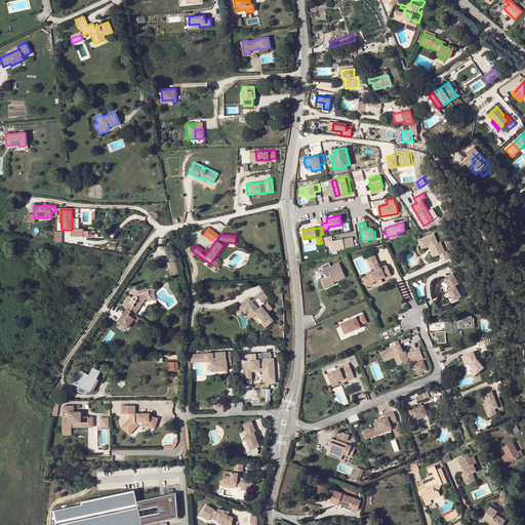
[(436,244),(432,235),(417,242),(420,250),(430,246),(434,255),(438,253),(441,261),(448,259),(446,254),(445,252),(443,253),(439,243),(436,244)]
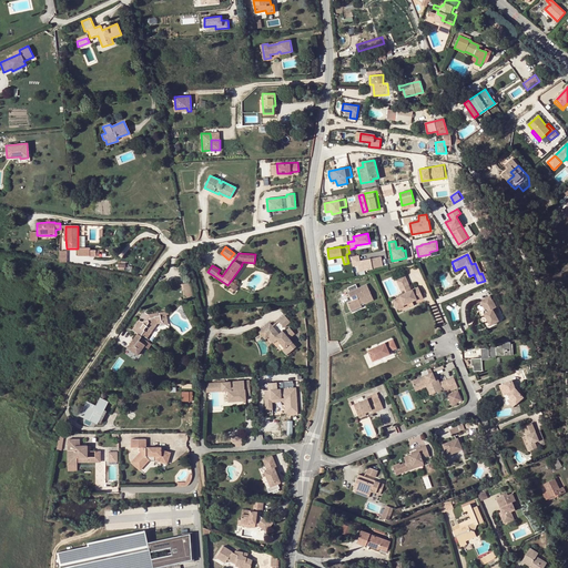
[(358,255),(350,256),(352,266),(357,265),(358,272),(372,270),(372,269),(382,266),(379,256),(359,261),(358,255)]
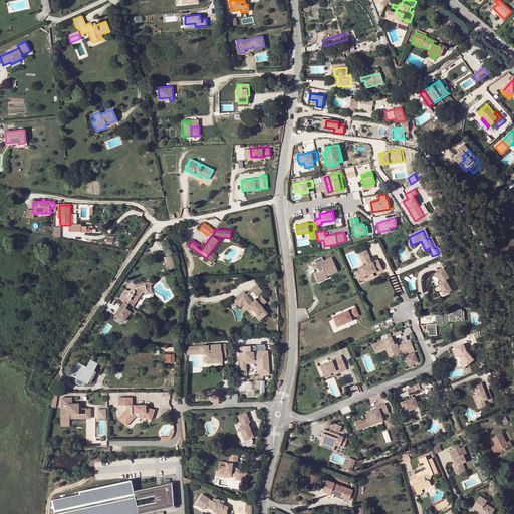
[(356,255),(361,268),(370,264),(365,251),(356,255)]
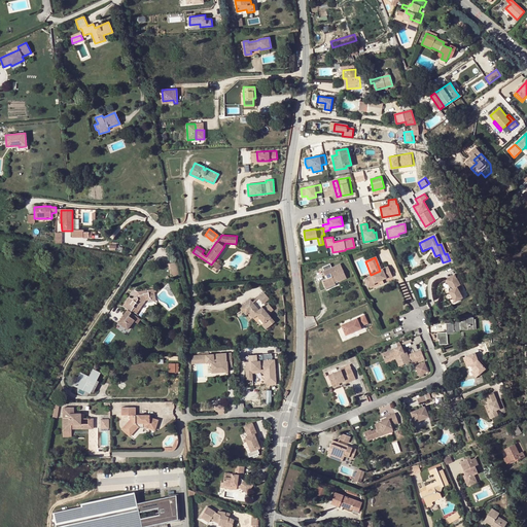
[(221,266),(214,260),(213,261),(211,265),(213,267),(211,270),(215,272),(217,270),(218,271),(221,266)]
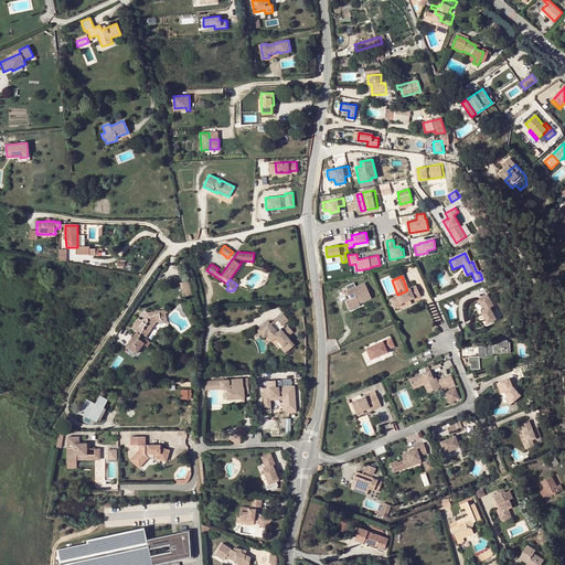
[(189,281),(181,284),(184,297),(191,295),(189,281)]
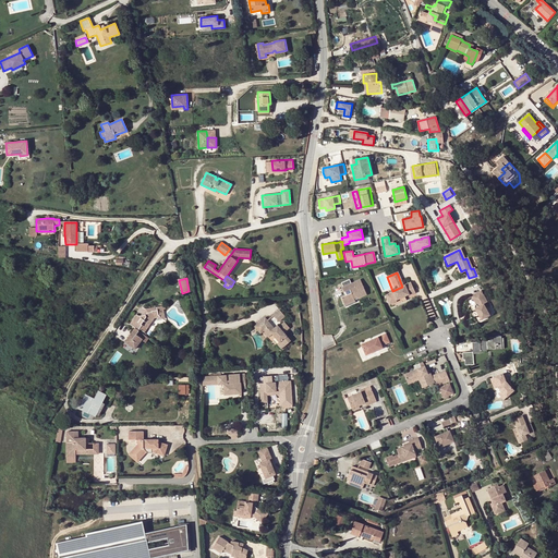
[(353,288),(352,283),(340,288),(342,293),(348,290),(349,294),(339,299),(342,305),(347,303),(347,301),(352,299),(351,298),(354,296),(355,300),(365,295),(360,284),(353,288)]
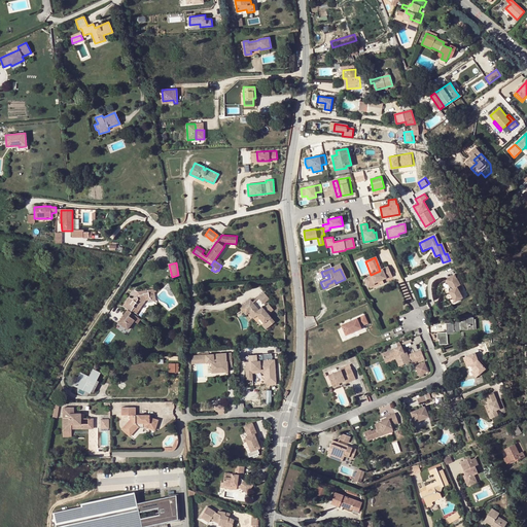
[(377,282),(381,281),(385,279),(385,280),(391,278),(386,268),(380,271),(371,275),(369,276),(369,277),(362,280),(366,288),(373,285),(373,284),(377,282)]
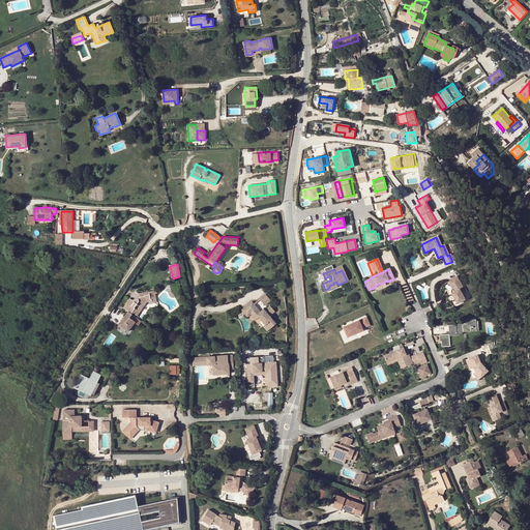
[(451,293),(458,304),(466,299),(460,289),(464,287),(458,275),(448,281),(452,289),(451,290),(451,293)]
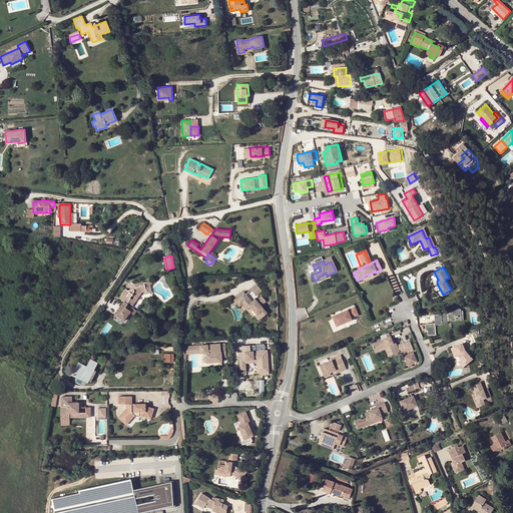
[(123,294),(119,299),(127,304),(128,303),(133,306),(136,302),(134,302),(136,299),(137,300),(140,296),(139,295),(142,291),(150,290),(149,283),(133,285),(128,292),(124,290),(122,293),(123,294)]
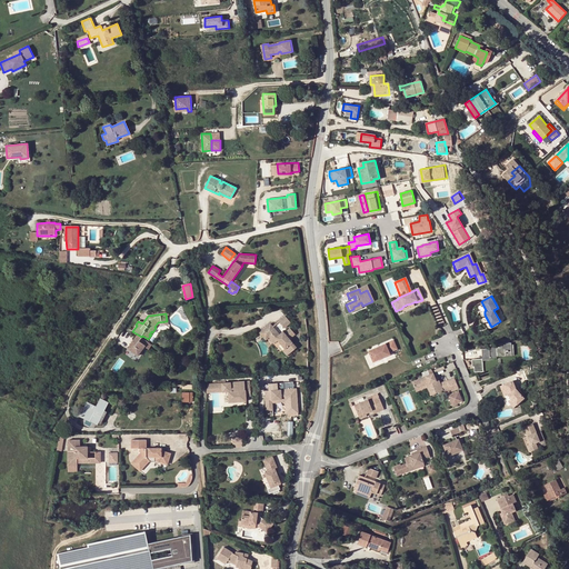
[(290,322),(285,316),(278,321),(283,328),(290,322)]
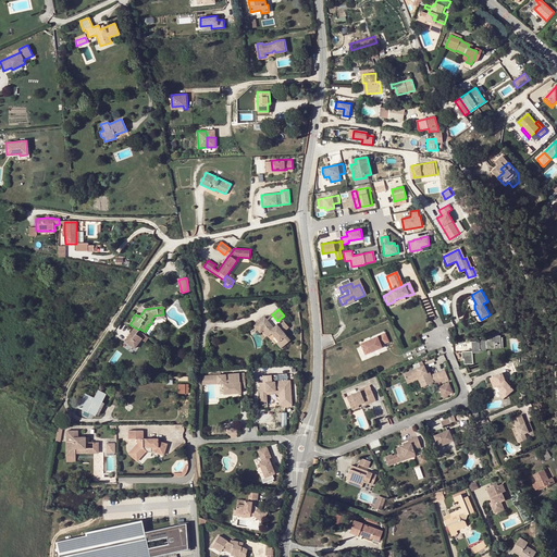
[(264,317),(258,322),(263,329),(267,326),(272,333),(279,342),(276,343),(281,348),(289,339),(283,332),(288,327),(283,322),(279,326),(274,329),(273,327),(264,317)]
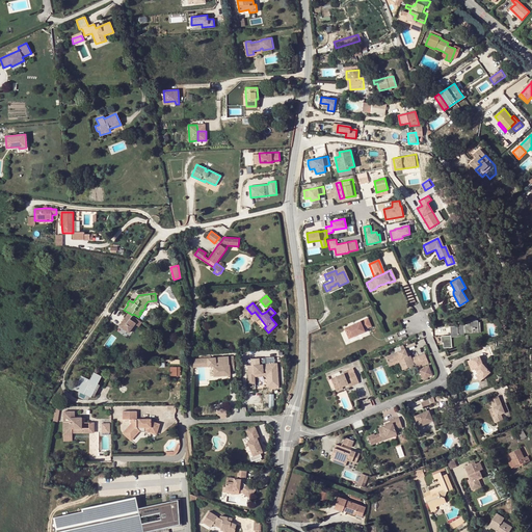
[(251,314),(246,308),(242,311),(248,317),(251,314)]
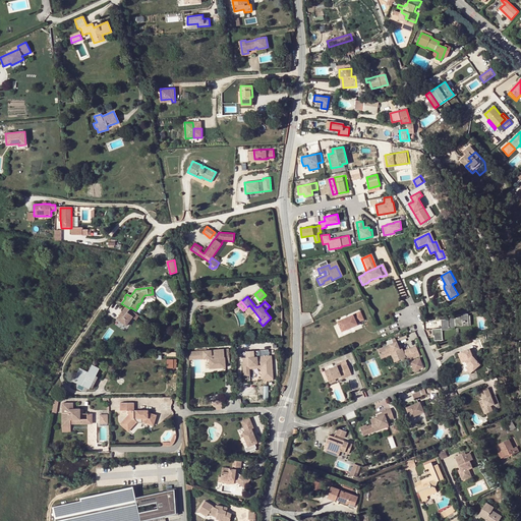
[(249,305),(246,307),(251,314),(254,311),(249,305)]
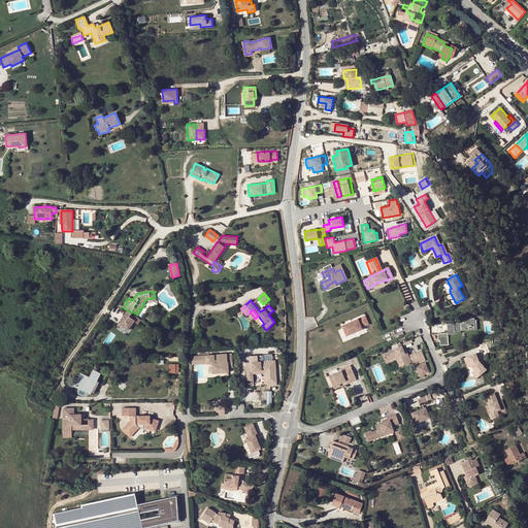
[(129,315),(131,312),(127,310),(125,314),(118,324),(127,330),(134,321),(128,317),(129,315)]
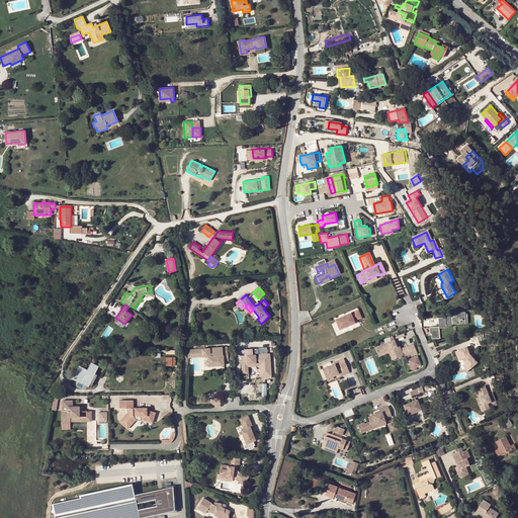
[(467,319),(466,311),(460,311),(460,313),(455,313),(455,315),(444,316),(444,317),(439,318),(440,328),(447,328),(447,326),(453,326),(453,323),(457,322),(457,324),(461,323),(461,320),(467,319)]
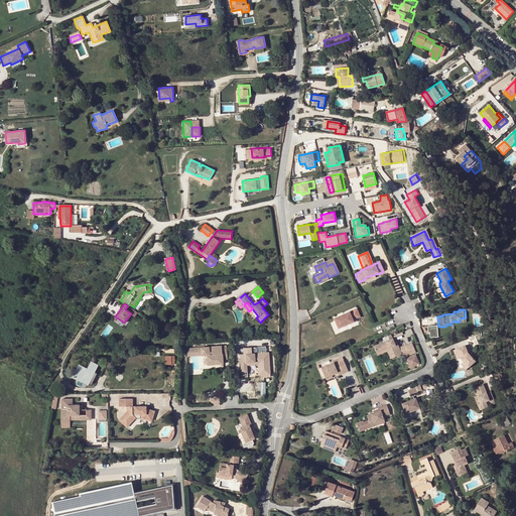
[(353,323),(352,320),(349,312),(333,319),(338,329),(353,323)]
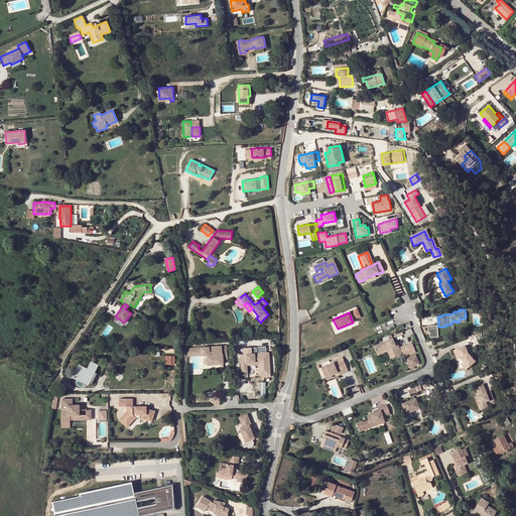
[(403,355),(400,349),(399,345),(396,346),(395,343),(392,336),(389,337),(390,341),(375,347),(378,354),(390,349),(394,358),(403,355)]
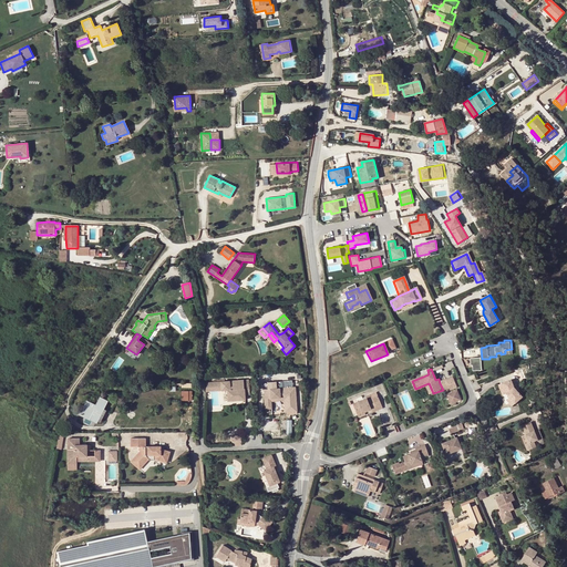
[(454,378),(446,380),(450,387),(452,391),(459,388),(454,378)]
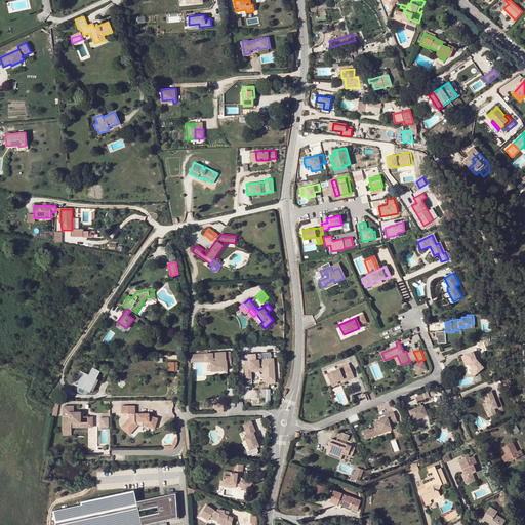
[(416,358),(413,352),(407,355),(410,361),(416,358)]
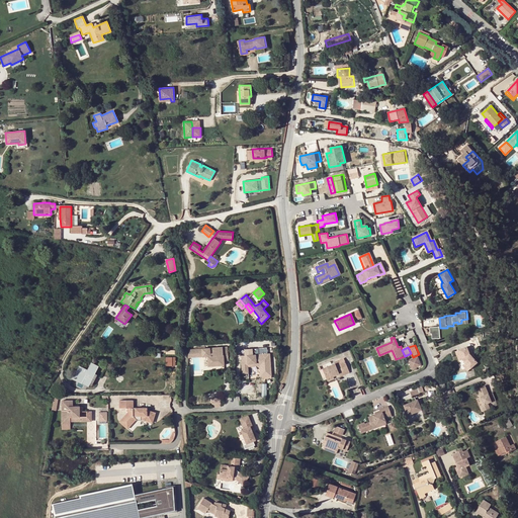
[(468,347),(460,350),(464,359),(467,363),(465,365),(469,371),(480,363),(470,353),(468,347)]
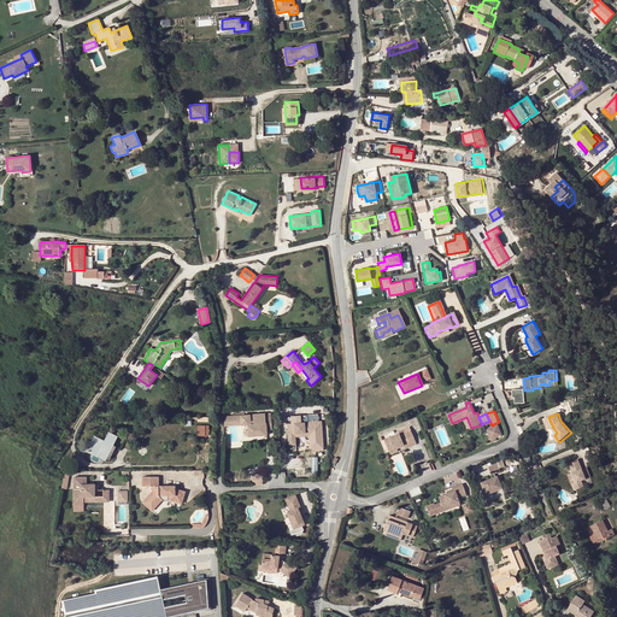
[(262,415),(250,416),(251,424),(247,425),(248,436),(268,435),(266,430),(266,423),(263,424),(262,415)]
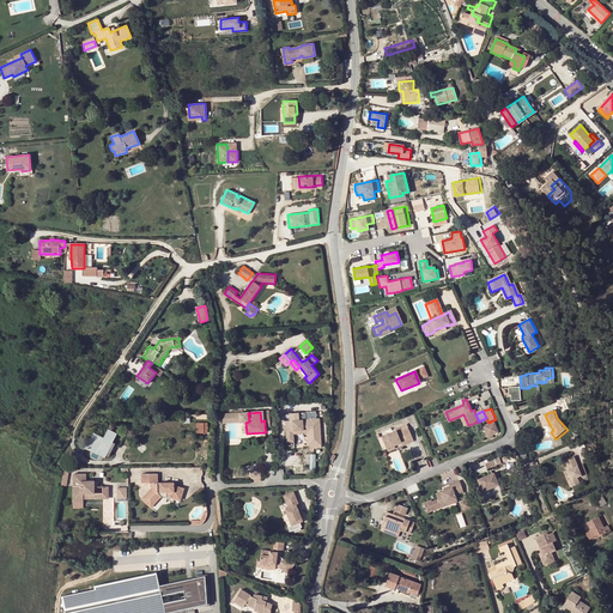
[(236,413),(223,414),(222,423),(240,423),(240,413),(236,413)]
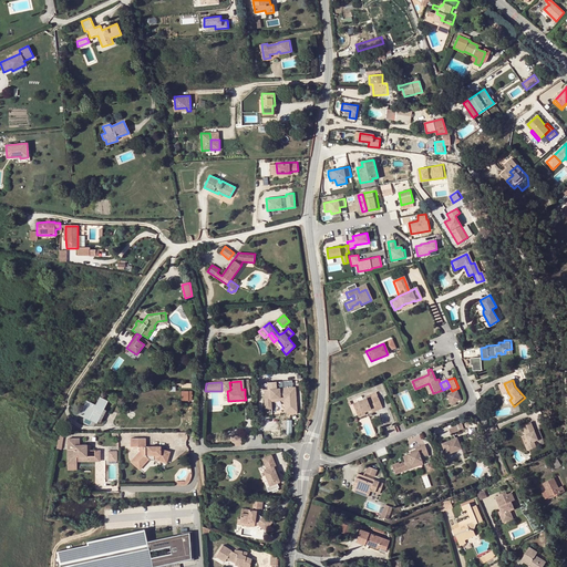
[(268,382),(269,389),(271,389),(271,394),(269,394),(265,394),(266,409),(272,409),(271,401),(271,399),(285,398),(285,400),(285,403),(297,402),(296,392),(285,392),(284,388),(277,389),(277,382),(268,382)]
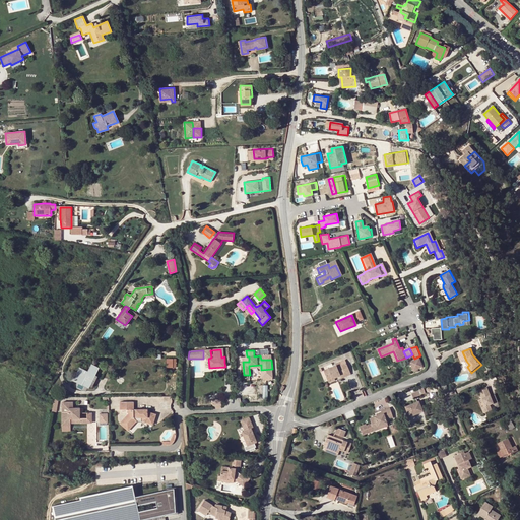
[(394,362),(397,361),(393,351),(381,356),(382,359),(391,355),(394,362)]
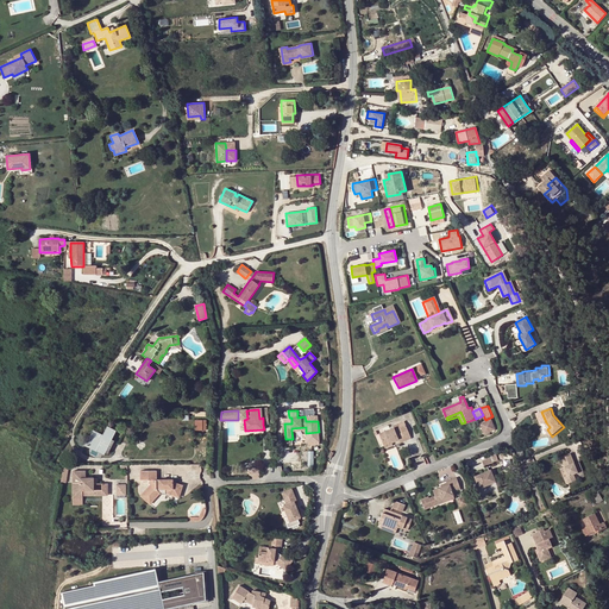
[(493,419),(481,424),(485,434),(496,429),(493,419)]
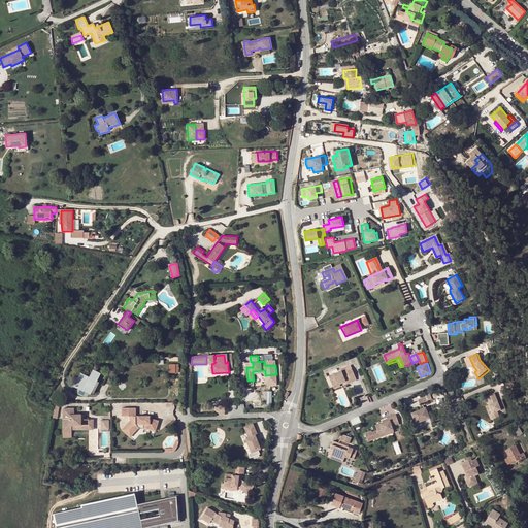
[(353,369),(349,371),(353,381),(347,383),(348,385),(357,381),(353,369)]
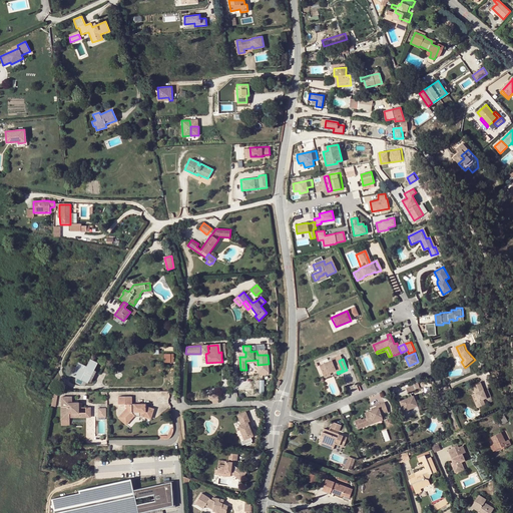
[(72,376),(86,383),(97,364),(90,360),(86,367),(78,363),(72,376)]
